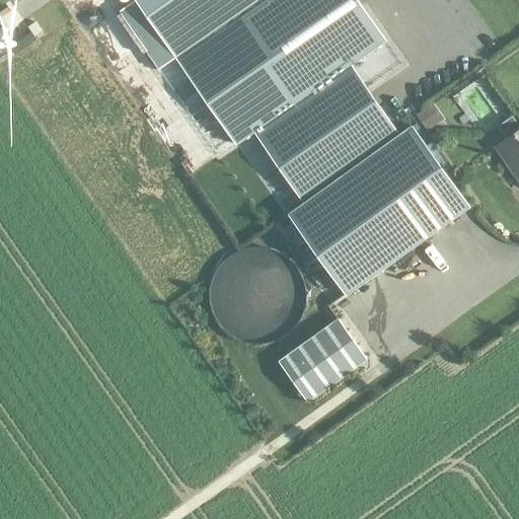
[(159,69),(174,58),(235,145),(385,41),(357,0),(134,0),(119,11),(159,69)]
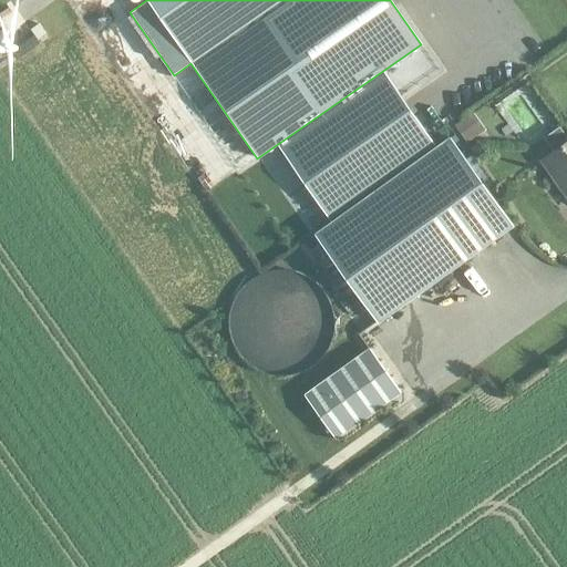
[(334,222),(439,146),(385,69),(279,143),(334,222)]
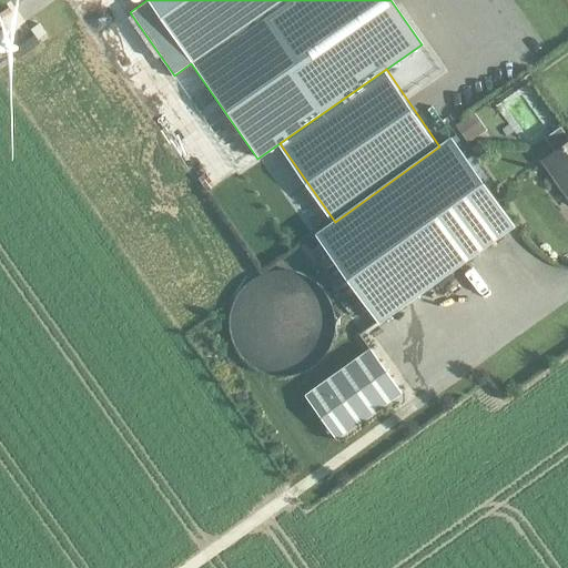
[(555,153),(543,162),(567,196),(567,139),(560,128),(544,139),(555,153)]
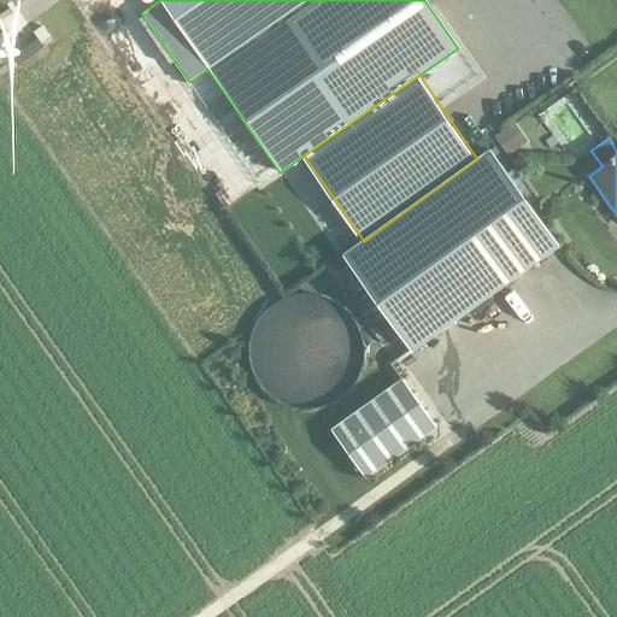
[(489,151),(345,256),(411,350),(557,245),(489,151)]
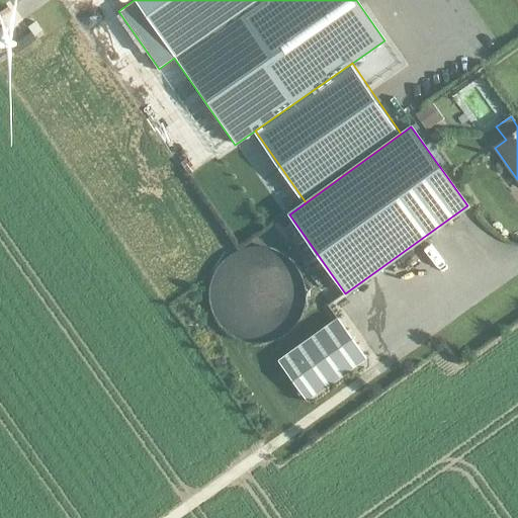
[(236,339),(241,341),(246,342),(247,343),(254,343),(261,343),(267,342),(275,340),(280,337),(285,334),(290,330),(295,324),(299,317),(303,309),(305,301),(305,298),(305,292),(304,285),(301,280),(299,273),(295,267),(292,264),(289,260),(286,257),(282,255),(277,252),(273,251),(269,249),(263,248),(256,247),(248,248),(240,250),(232,255),(226,258),(222,262),(217,269),(214,272),(211,279),(209,286),(208,295),(208,300),(209,305),(210,309),(212,314),(216,321),(220,326),(223,329),(225,331),(230,335),(233,337),(236,339)]
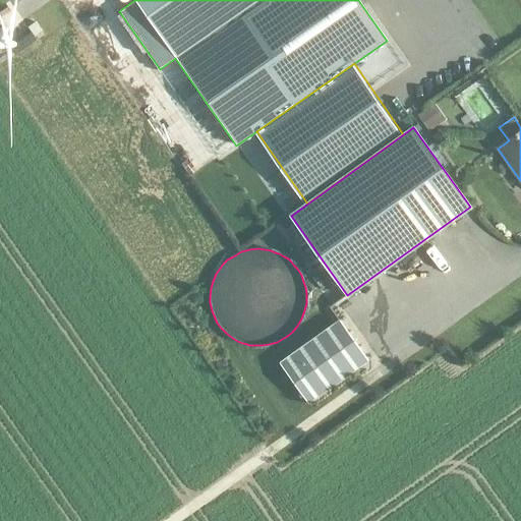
[(367,360),(339,321),(280,363),(307,403),(367,360)]
